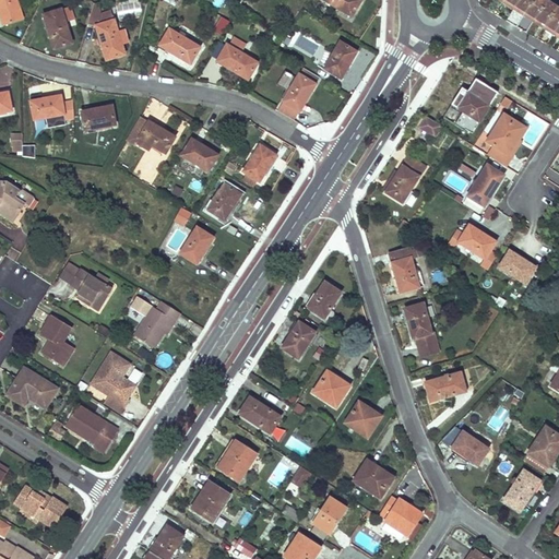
[(18,0),(0,0),(0,13),(3,25),(24,19),(18,0)]
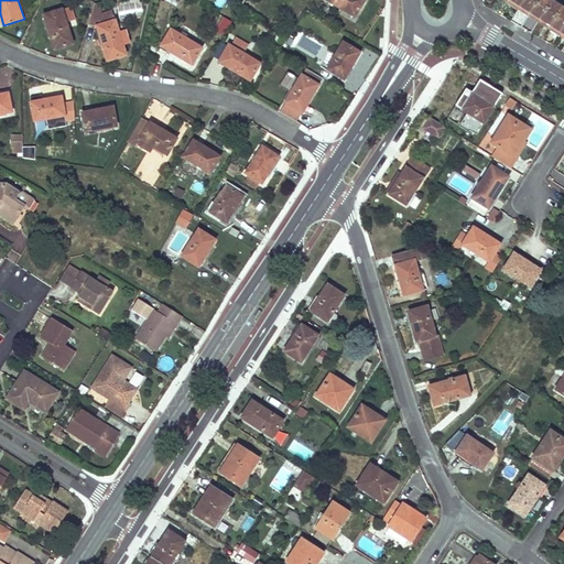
[(365,0),(328,0),(355,17),(365,0)]
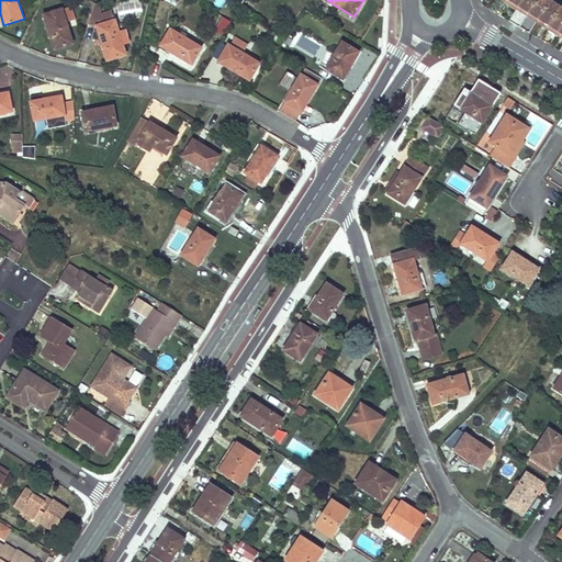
[(507,0),(506,3),(516,10),(518,7),(507,0)]
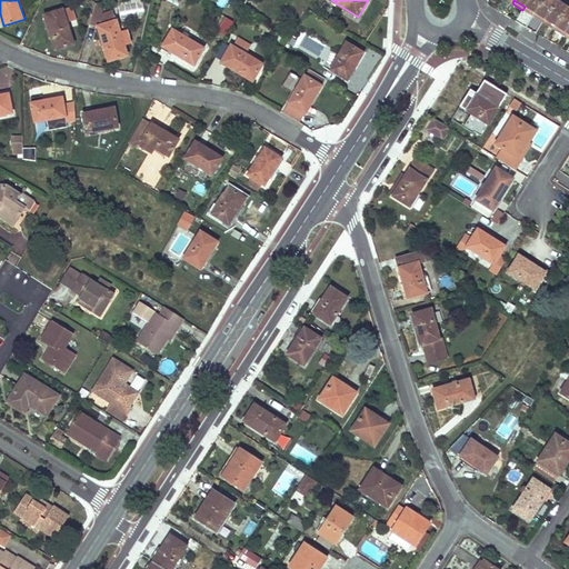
[(528,0),(525,7),(535,13),(542,0),(528,0)]
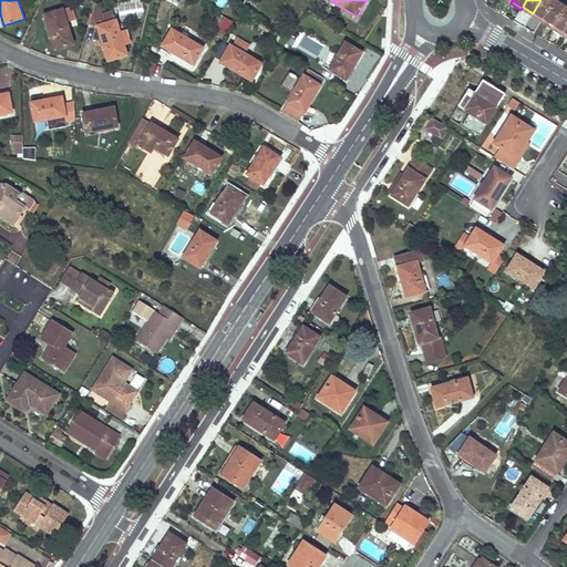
[(540,0),(533,13),(543,19),(555,0),(554,0),(540,0)]
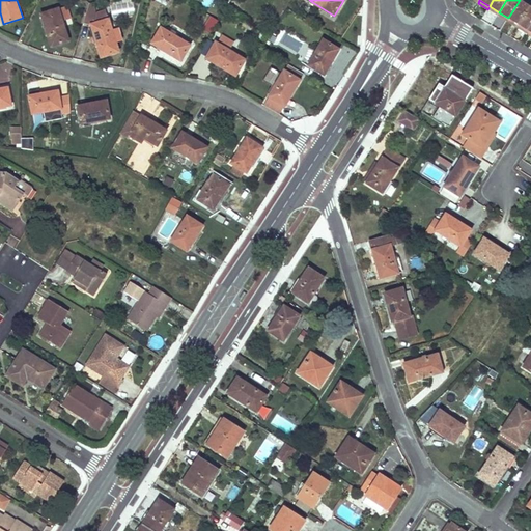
[(520,0),(508,18),(518,24),(530,3),(524,0),(522,0),(521,1),(520,0)]
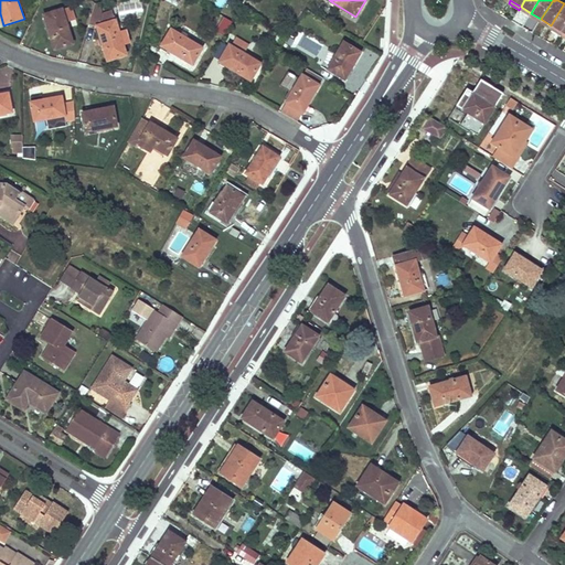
[(104,13),(102,1),(96,2),(88,24),(97,28),(100,35),(97,39),(97,42),(103,46),(107,60),(128,54),(125,44),(131,43),(127,29),(120,31),(114,10),(104,13)]
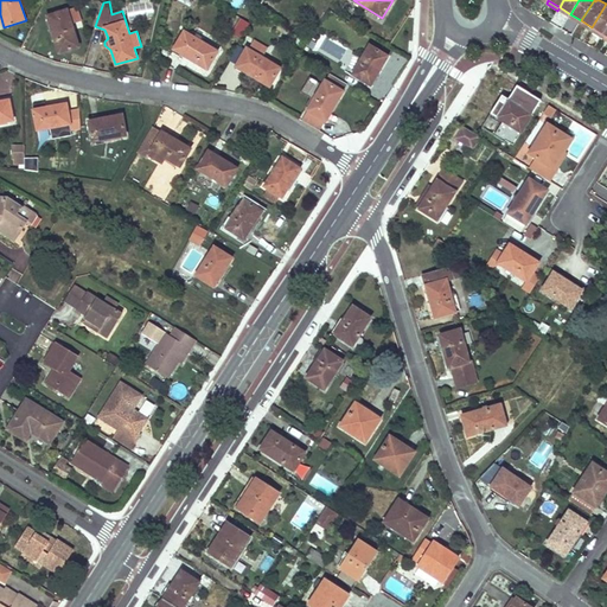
[(606,4),(592,27),(602,34),(606,25),(606,4)]
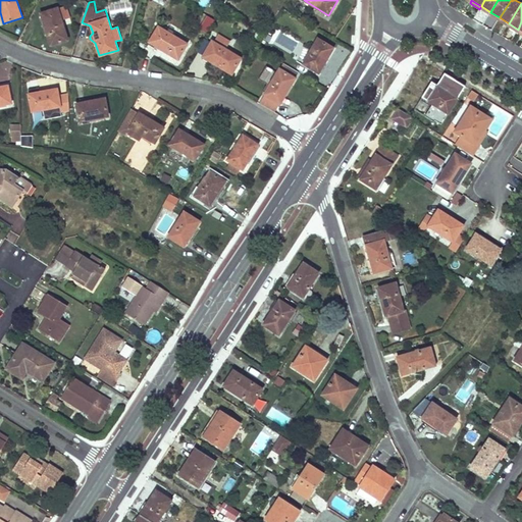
[(481,6),(479,9),(488,15),(490,12),(481,6)]
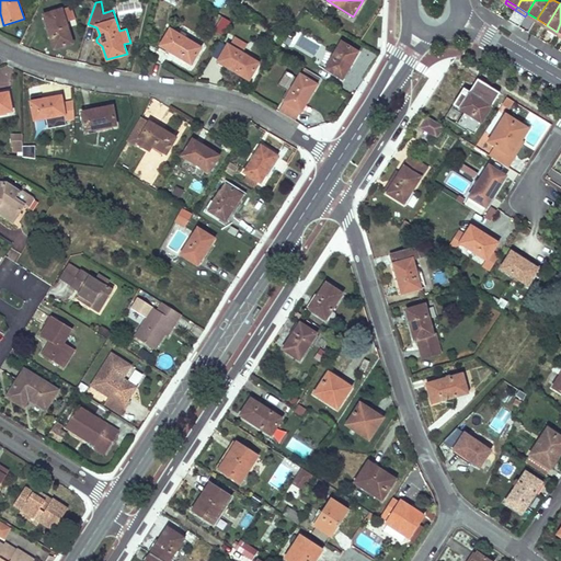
[(63,8),(44,13),(55,47),(72,43),(63,8)]
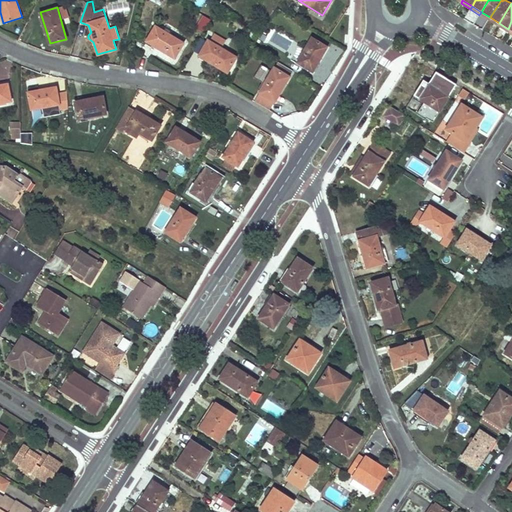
[(481,12),(479,15),(488,20),(490,17),(481,12)]
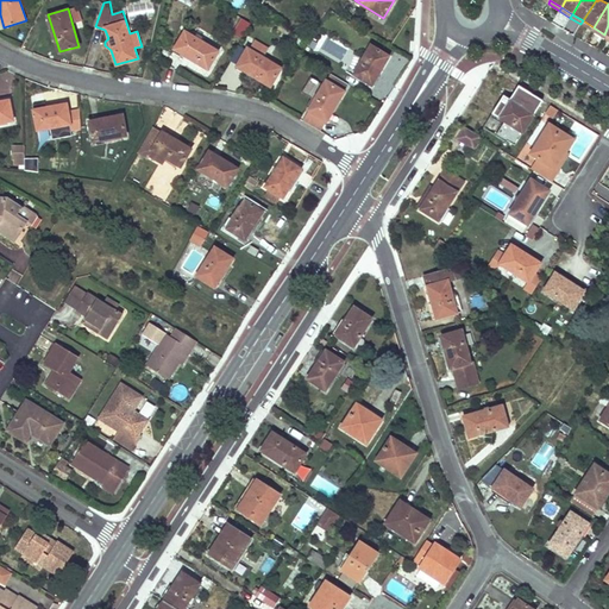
[(583,20),(581,24),(591,31),(594,27),(583,20)]
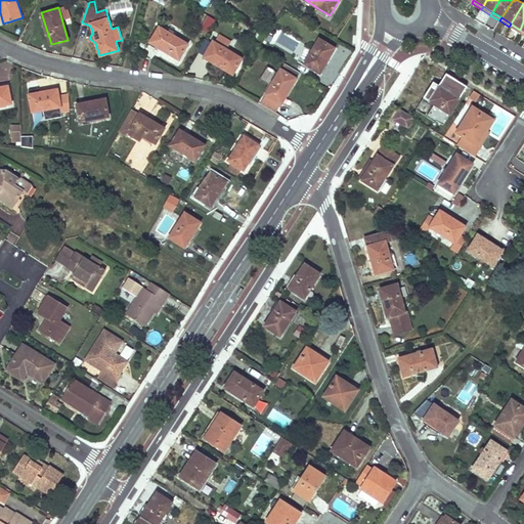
[(511,24),(509,27),(518,32),(520,30),(511,24)]
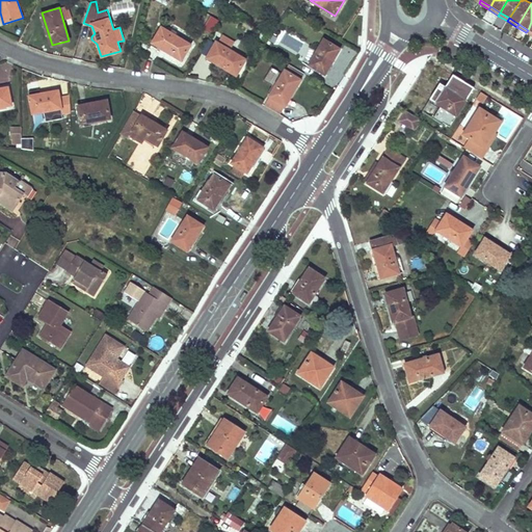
[(190,46),(161,28),(153,43),(181,60),(190,46)]
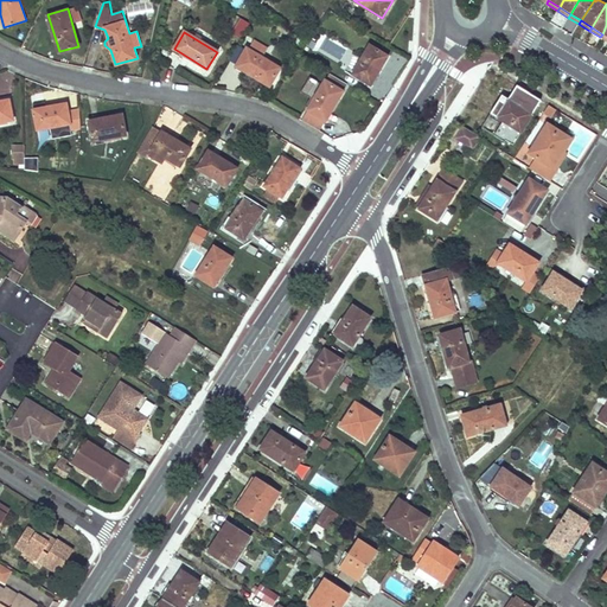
[(269,51),(255,42),(250,51),(264,59),(269,51)]
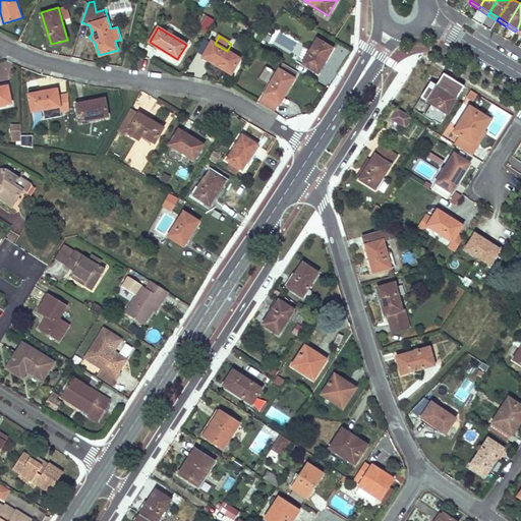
[(332,48),(316,39),(302,63),(317,72),(332,48)]
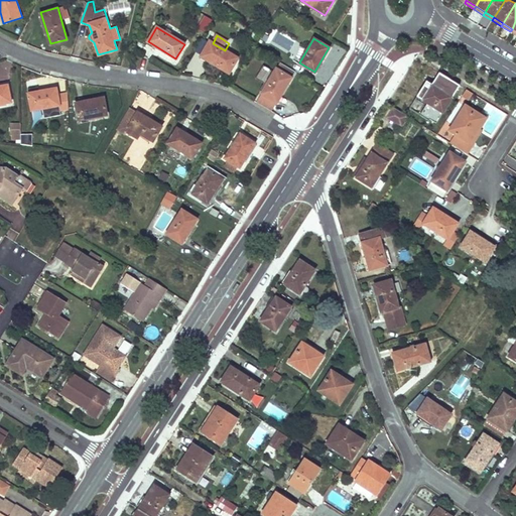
[(228,74),(238,58),(225,50),(213,43),(211,41),(202,57),(228,74)]
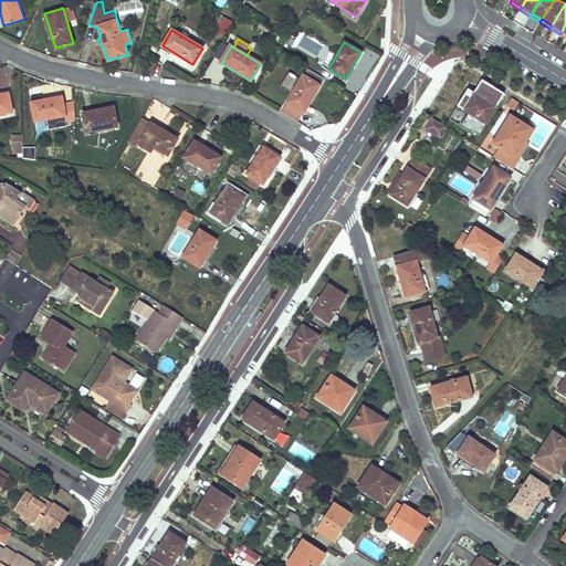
[(291,87),(297,77),(291,73),(284,83),(291,87)]
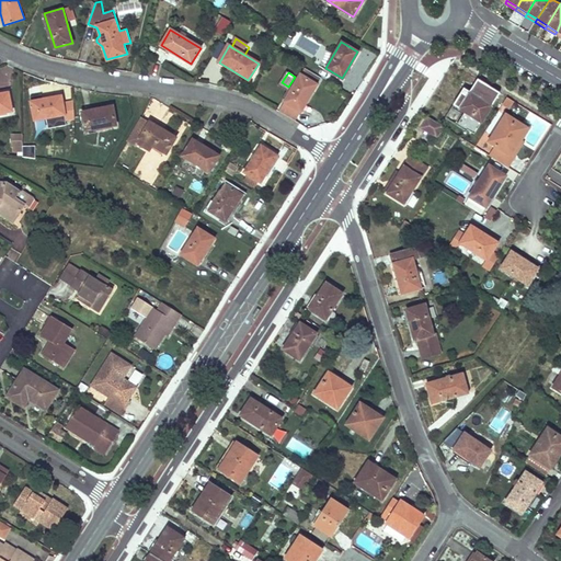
[(317,84),(300,75),(284,102),(300,112),(317,84)]
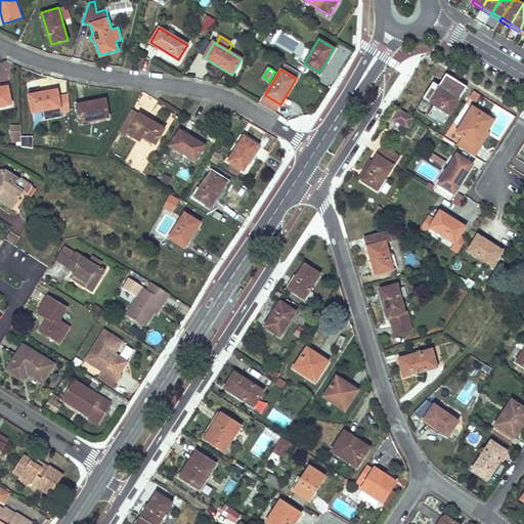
[(459,98),(439,85),(428,100),(448,114),(459,98)]
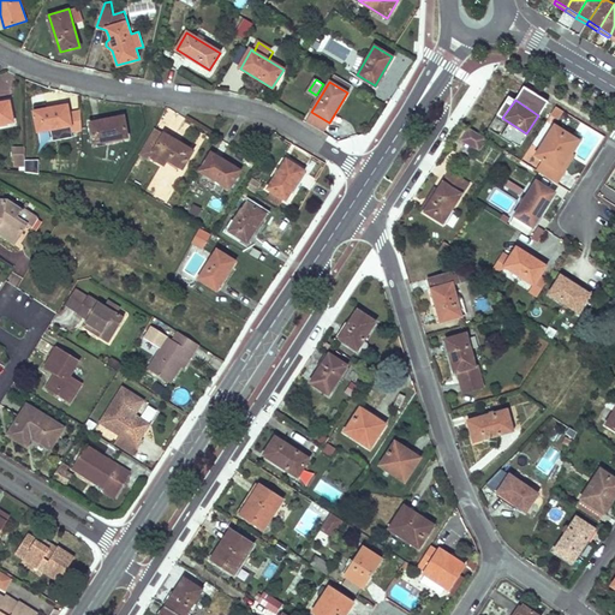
[(10,102),(0,103),(0,124),(15,123),(10,102)]
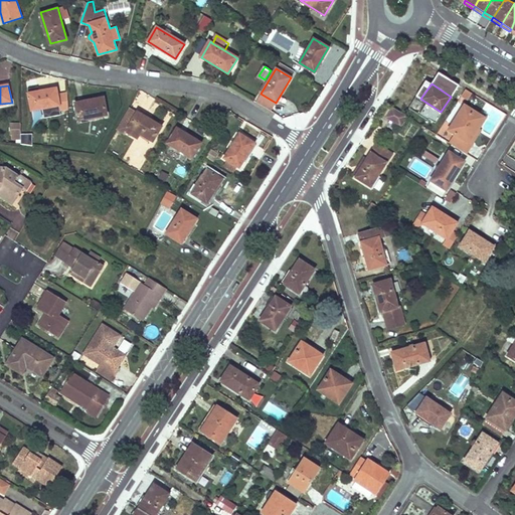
[(56,89),(28,94),(31,111),(58,106),(59,106),(57,96),(56,89)]
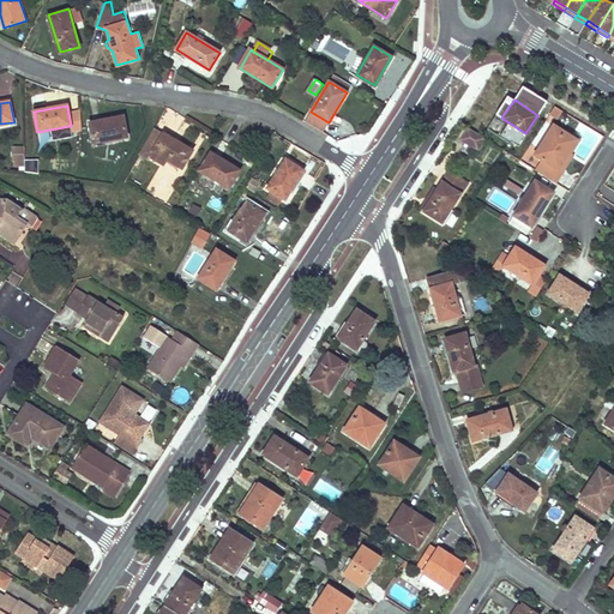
[(70,126),(71,131),(80,130),(80,112),(68,114),(71,126),(70,126)]
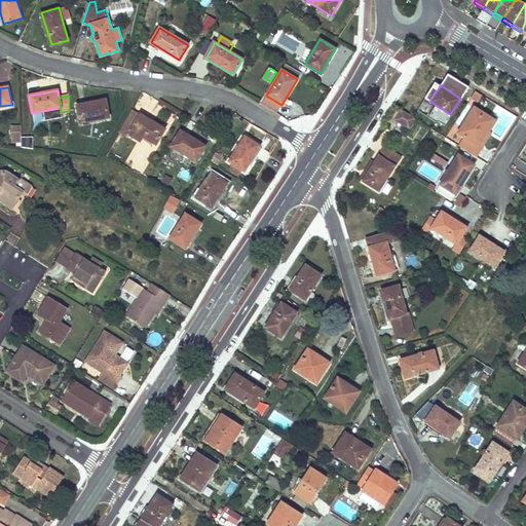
[(276,113),(282,105),(266,96),(261,104),(276,113)]
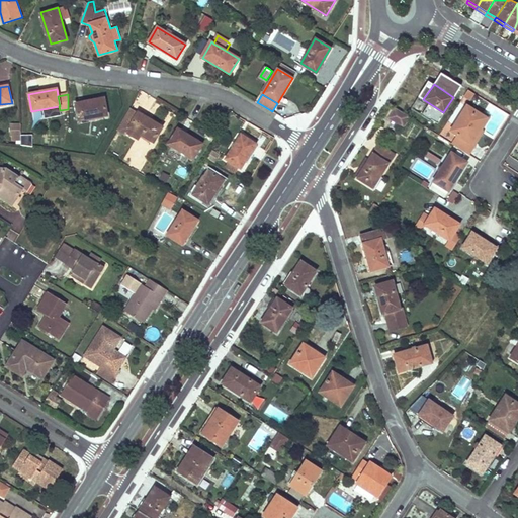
[(103,97),(76,103),(80,120),(107,115),(103,97)]
